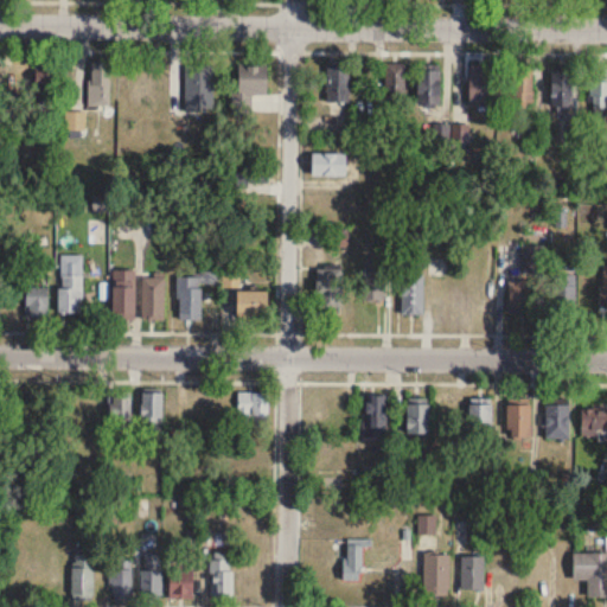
[(34,101),(56,101),(56,63),(34,63),(34,101)]
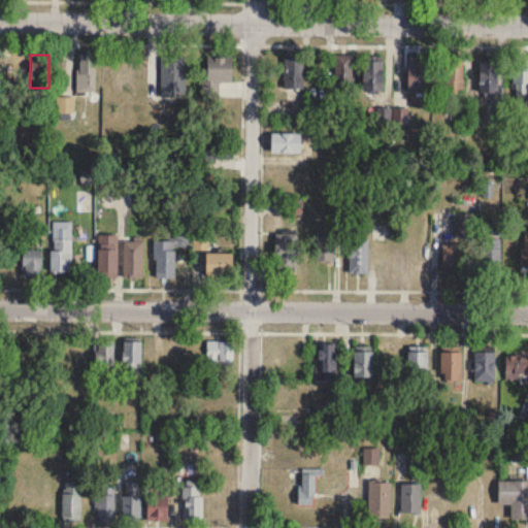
[(78,93),(96,93),(96,55),(78,55),(78,93)]
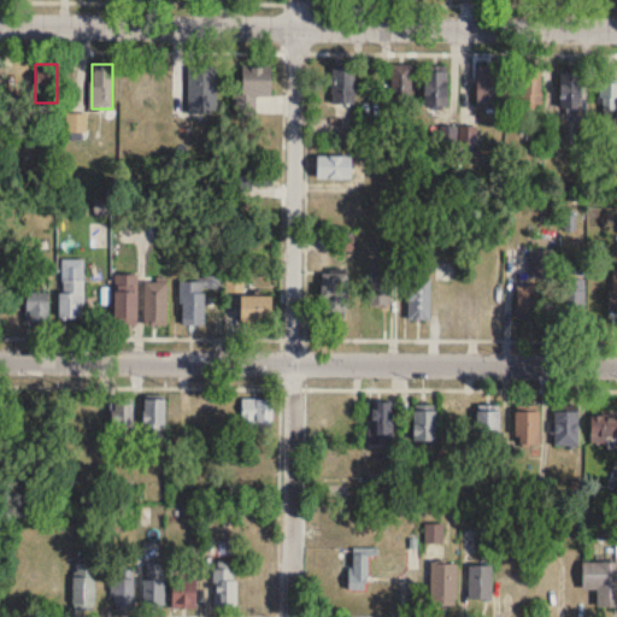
[(391,100),(411,100),(411,65),(391,65),(391,100)]
